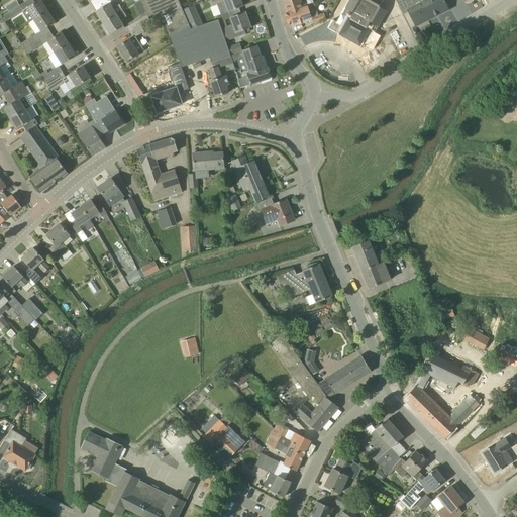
[(39,0),(23,11),(19,5),(8,12),(2,16),(6,21),(21,11),(30,23),(35,20),(48,12),(40,0),(39,0)]
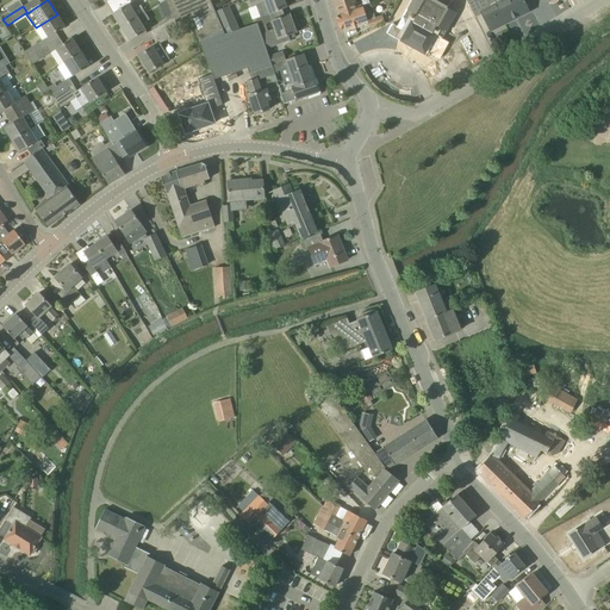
[(6,8),(10,14),(23,6),(19,0),(6,8)]
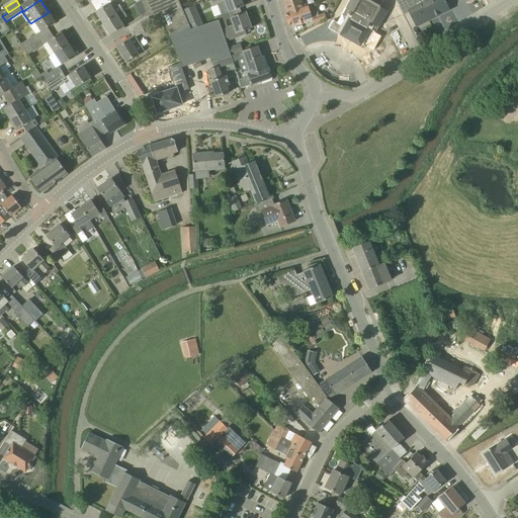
[(141,0),(143,4),(146,11),(148,15),(151,21),(161,17),(168,34),(189,25),(182,10),(178,0),(141,0)]
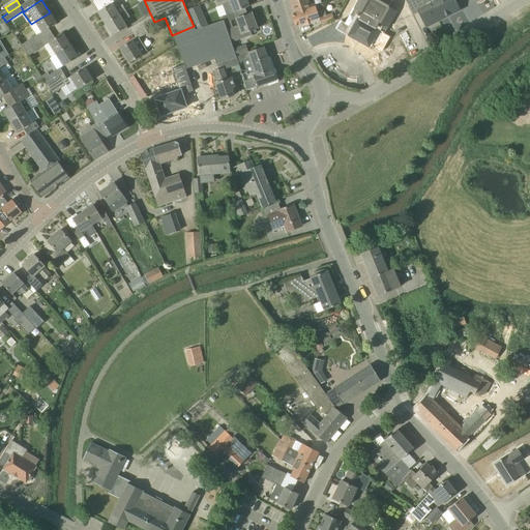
[(223,6),(226,13),(234,11),(248,6),(245,0),(216,0),(219,7),(223,6)]
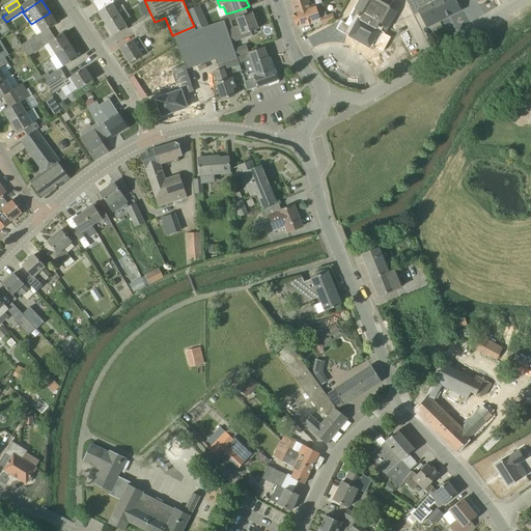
[(290,0),(295,14),(317,5),(315,0),(310,2),(309,0),(290,0)]
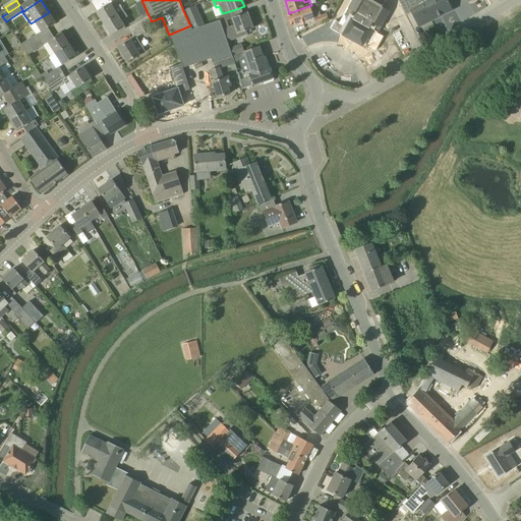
[(343,35),(361,46),(362,44),(368,47),(375,34),(379,35),(391,13),(382,8),(385,1),(384,0),(353,0),(344,15),(343,15),(339,22),(335,20),(302,37),(307,47),(314,44),(322,42),(330,42),(336,43),(340,35),(343,36),(343,35)]
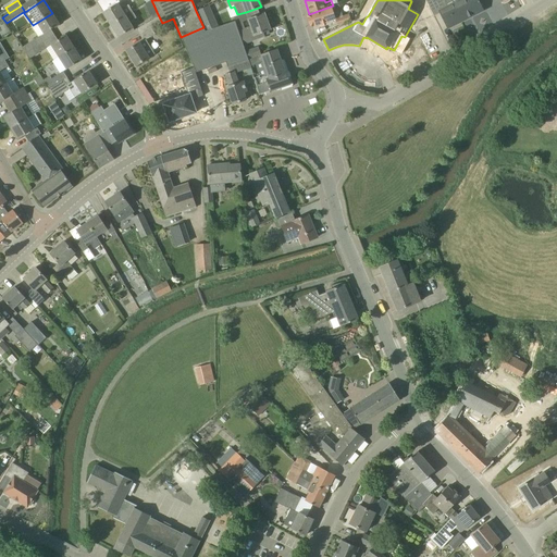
[(425,0),(429,7),(433,14),(438,12),(447,28),(461,22),(453,4),(454,4),(450,0),(425,0)]
